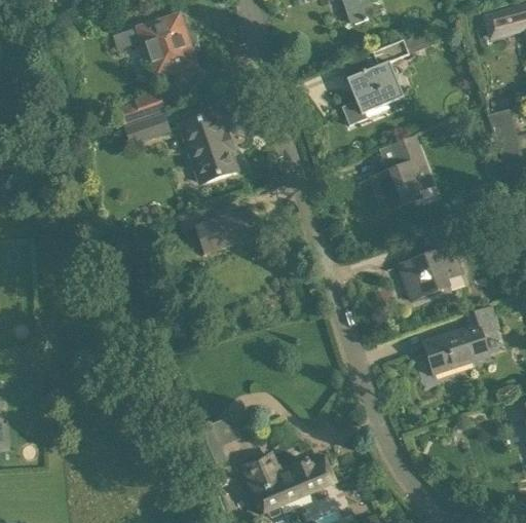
[(346,0),(354,23),(364,20),(363,17),(375,13),(370,0),(346,0)]
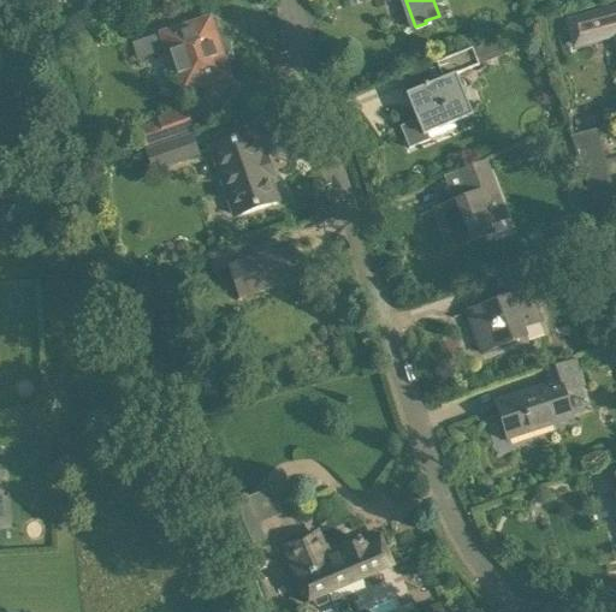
[(611,24),(615,40),(615,6),(609,10),(608,7),(578,16),(582,33),(611,24)]
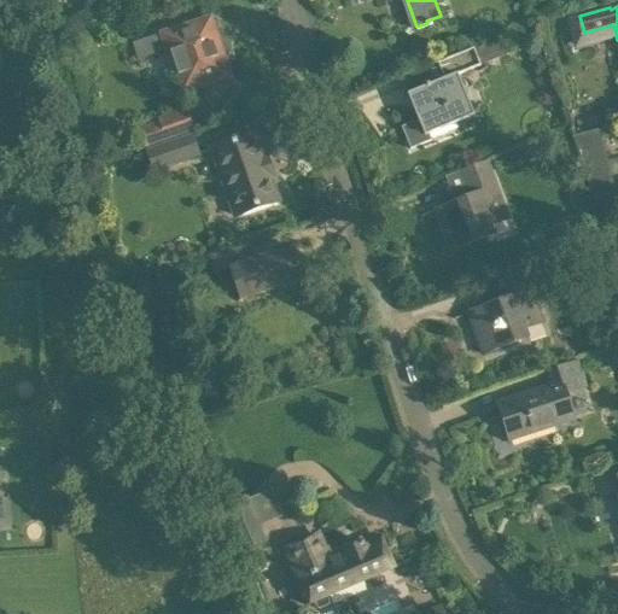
[(162,31),(133,41),(138,54),(165,46),(180,91),(228,75),(222,56),(225,53),(227,52),(228,50),(229,46),(228,42),(227,39),(225,36),(221,35),(219,35),(216,35),(209,16),(161,30),(162,31)]
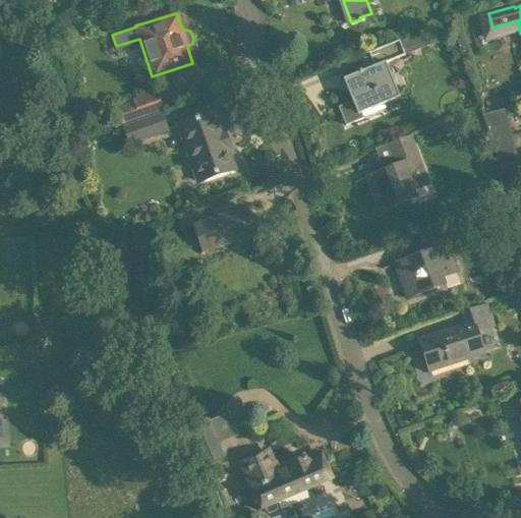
[(342,76),(351,99),(338,105),(345,123),(362,116),(360,110),(397,95),(390,75),(385,61),(404,53),(398,39),(368,51),(373,64),(342,76)]
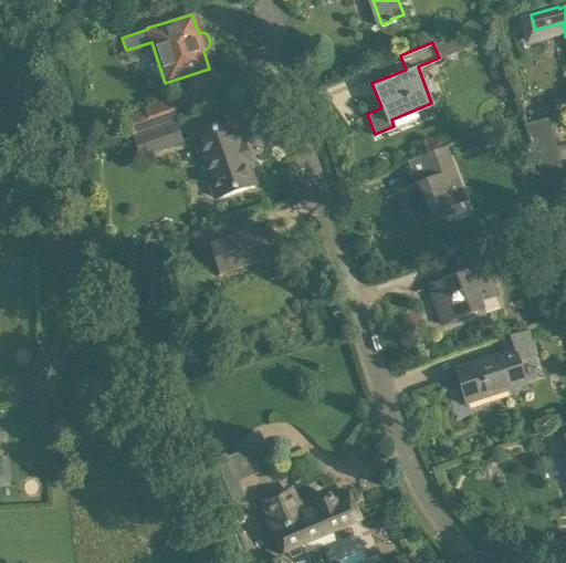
[(146,111),(126,116),(132,133),(178,118),(171,97),(145,106),(146,111)]
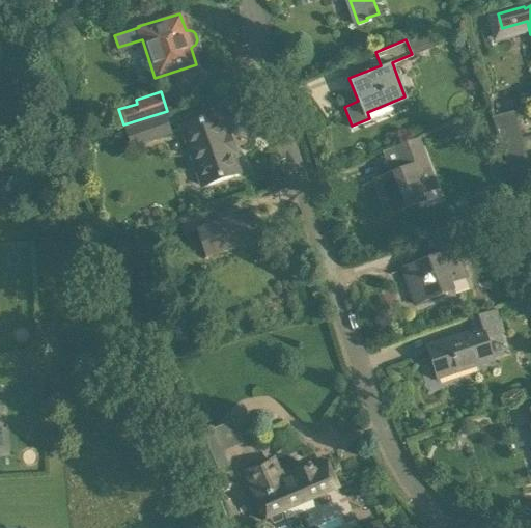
[(493,117),(508,172),(529,166),(513,111),(493,117)]
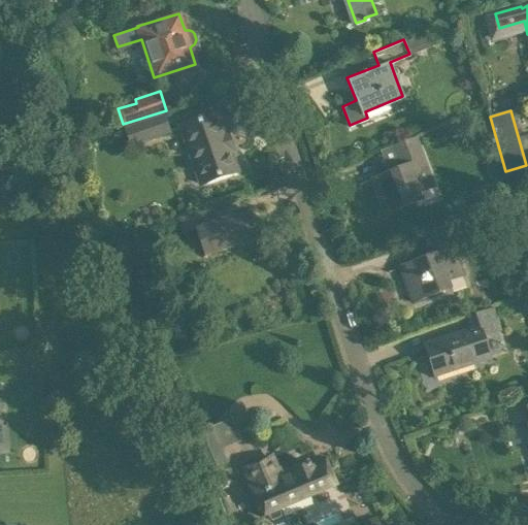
[(180,123),(201,182),(236,170),(216,111),(180,123)]
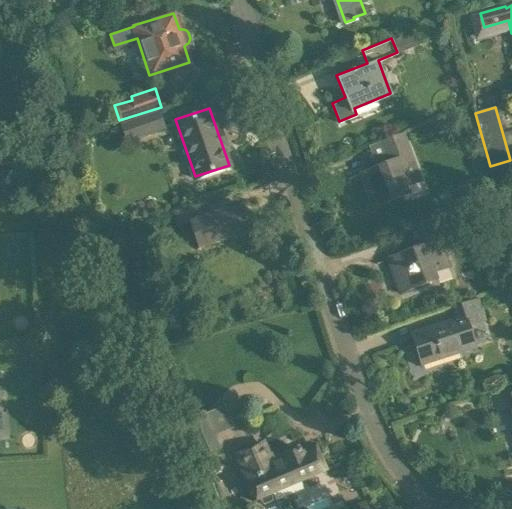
[(121,123),(126,138),(153,129),(148,113),(121,123)]
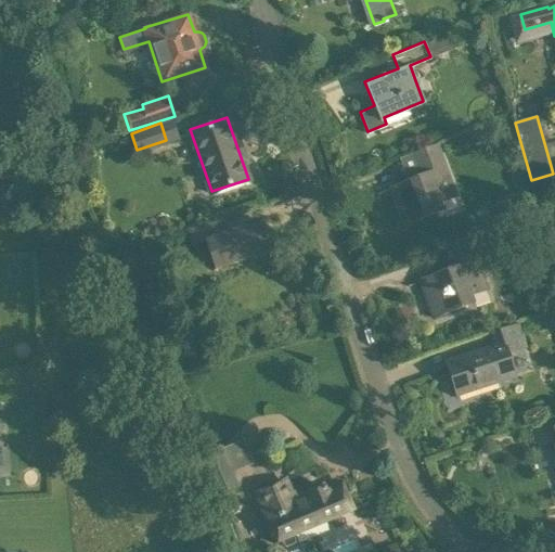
[(436,210),(433,203),(456,193),(436,142),(412,151),(421,175),(389,187),(403,223),(436,210)]
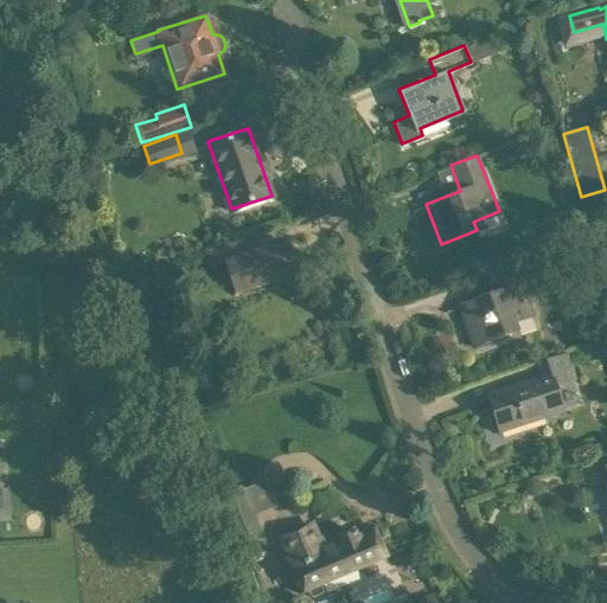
[(209,248),(213,264),(224,262),(234,292),(296,271),(292,256),(294,256),(292,251),(291,251),(287,239),(238,255),(232,238),(209,248)]
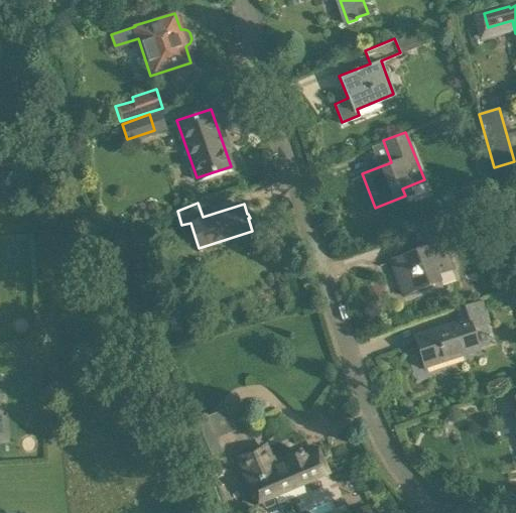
[(429,275),(452,266),(433,219),(411,227),(419,248),(390,259),(402,293),(432,282),(429,275)]
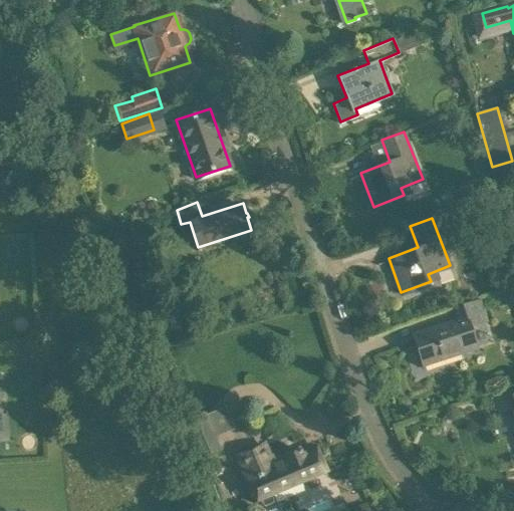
[(469,325),(487,320),(480,298),(455,306),(459,318),(413,333),(423,363),(476,346),(469,325)]
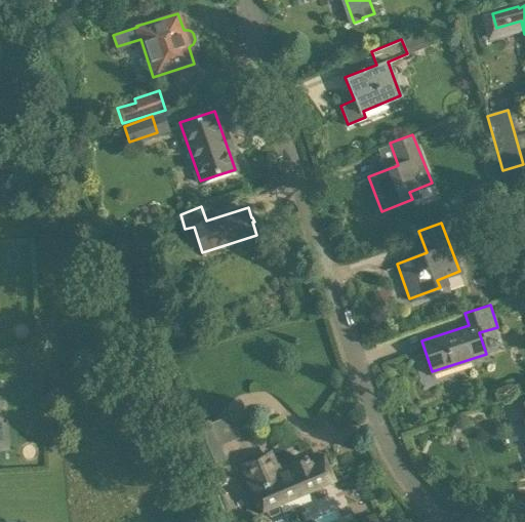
[(190,431),(205,466),(224,457),(209,423),(190,431)]
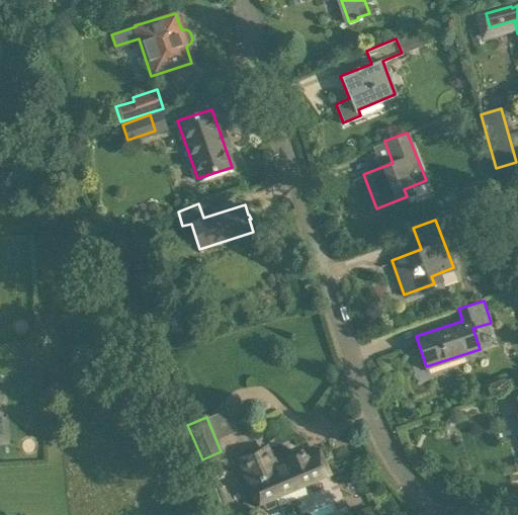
[(261,503),(266,508),(275,504),(274,497),(330,474),(319,448),(305,453),(304,452),(301,453),(300,450),(269,463),(262,446),(238,456),(245,474),(243,475),(256,505),(261,503)]
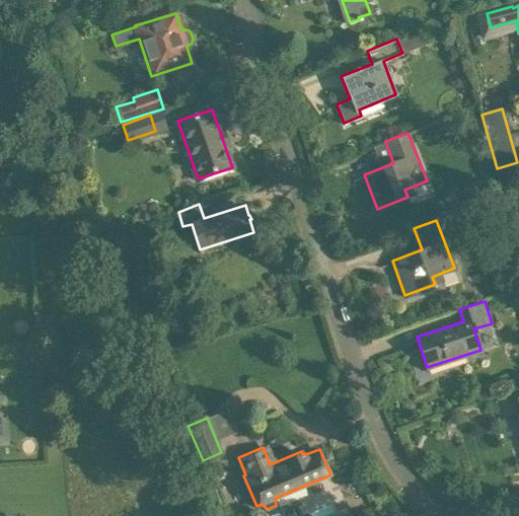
[(355,509),(357,515),(372,515),(373,515),(369,505),(355,509)]
